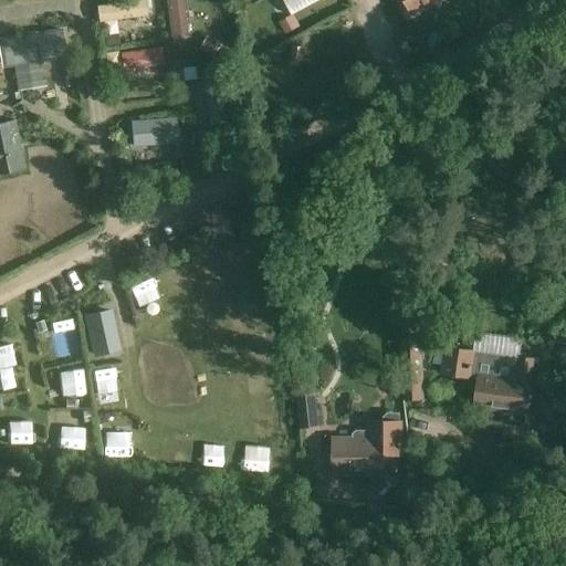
[(184,0),(166,0),(173,44),(190,42),(184,0)]
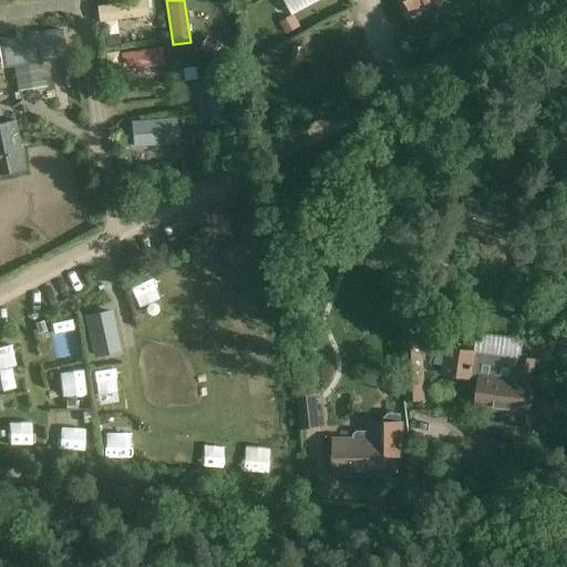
[(284,0),(292,16),(320,0),(284,0)]
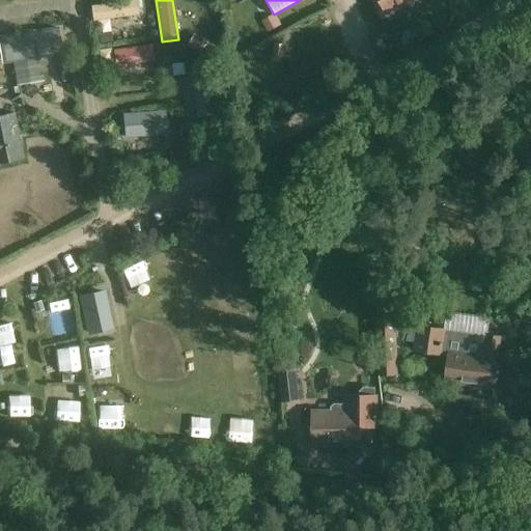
[(378,0),(385,12),(408,0),(378,0)]
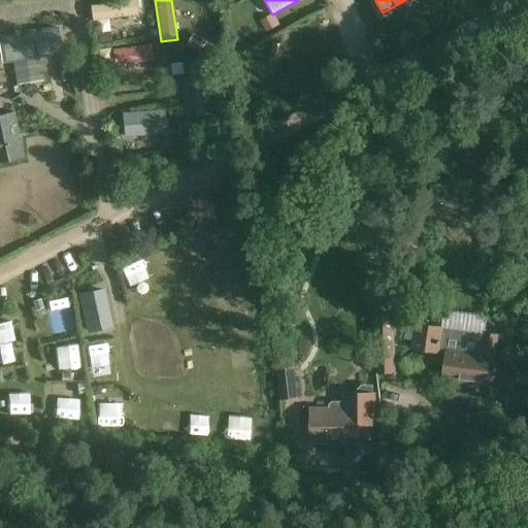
[(134,2),(91,7),(93,26),(137,21),(134,2)]
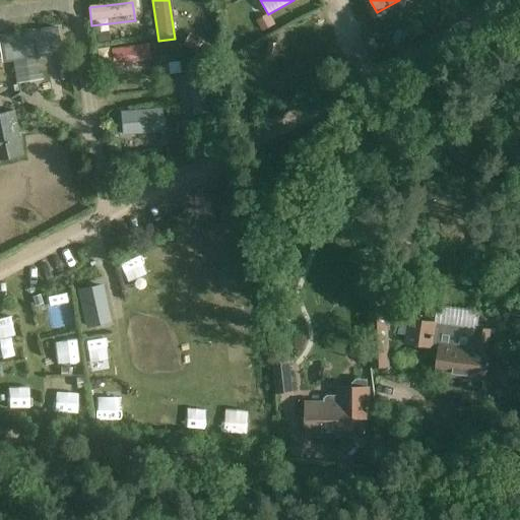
[(38,57),(61,54),(57,28),(0,38),(0,60),(0,63),(13,61),(16,79),(41,75),(38,57)]
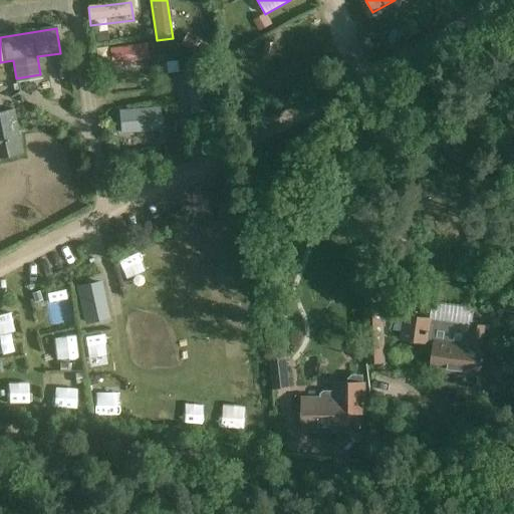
[(146,46),(110,49),(111,66),(148,62),(146,46)]
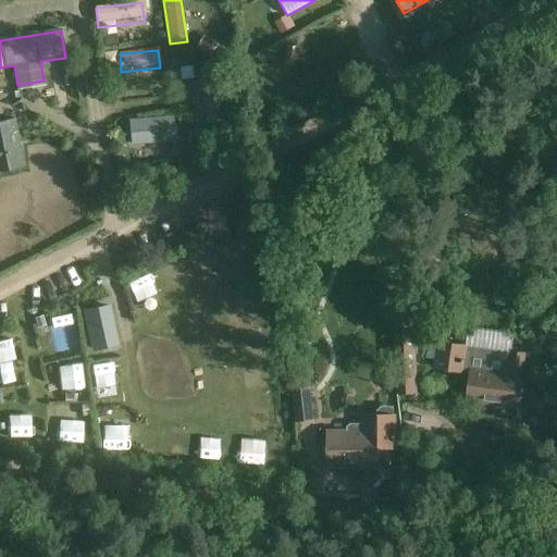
[(201,86),(207,130),(227,126),(222,84),(201,86)]
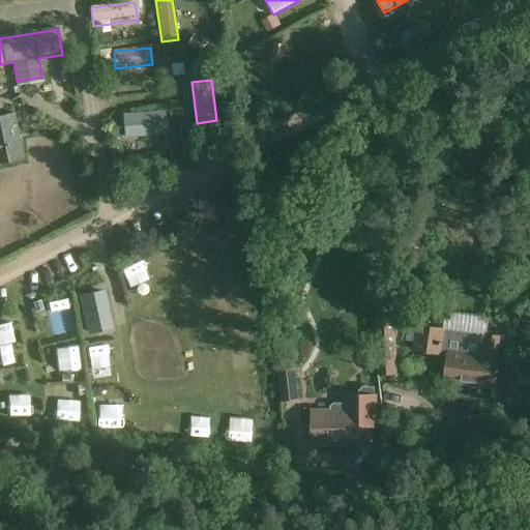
[(0,163),(23,157),(13,114),(0,116),(0,163)]
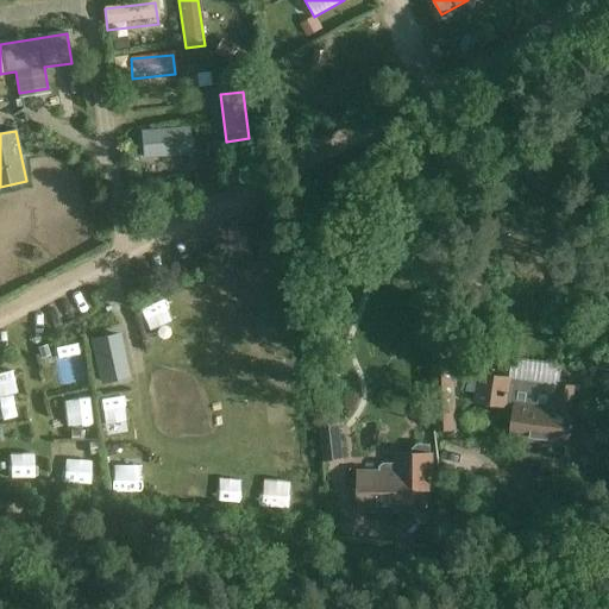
[(189,135),(142,137),(143,162),(190,159),(189,135)]
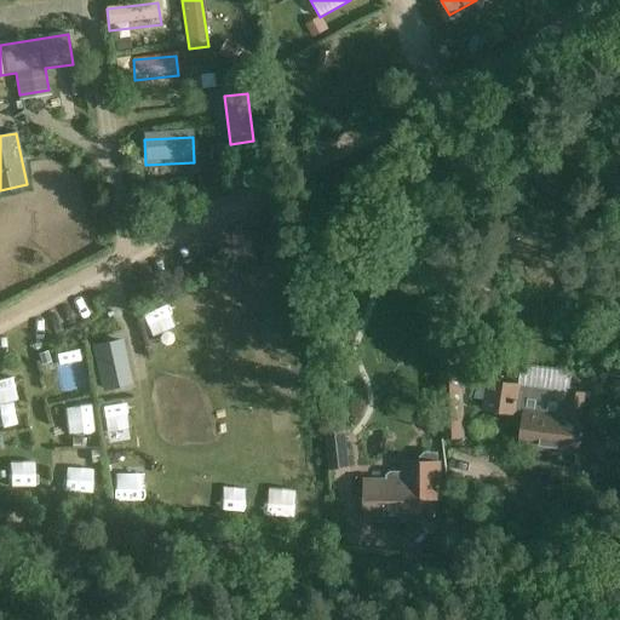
[(184,310),(184,325),(202,326),(204,310),(184,310)]
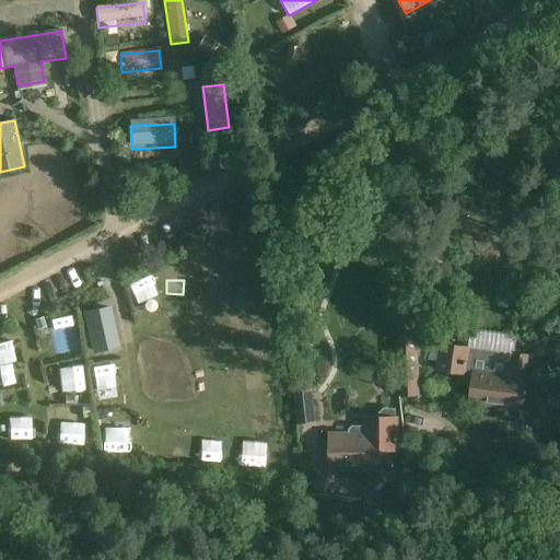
[(133,306),(154,302),(151,286),(130,290),(133,306)]
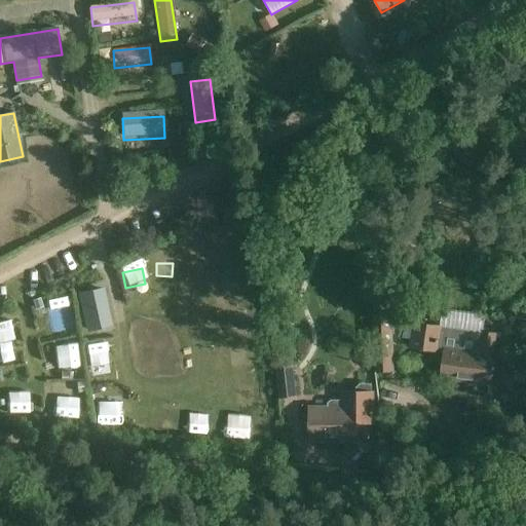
[(232,289),(210,295),(218,324),(240,317),(232,289)]
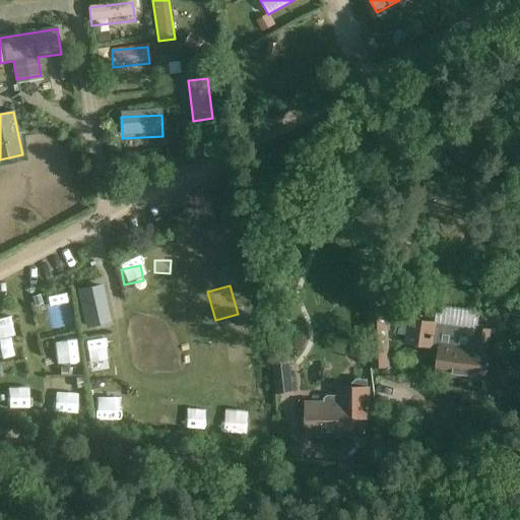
[(101,290),(81,295),(88,326),(108,321),(101,290)]
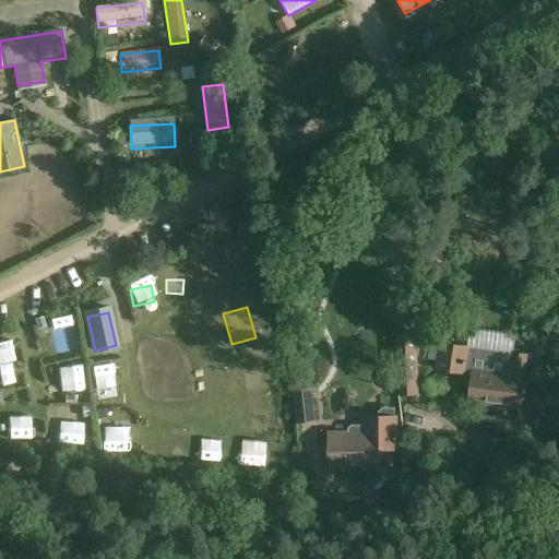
[(73,314),(51,320),(55,331),(76,325),(73,314)]
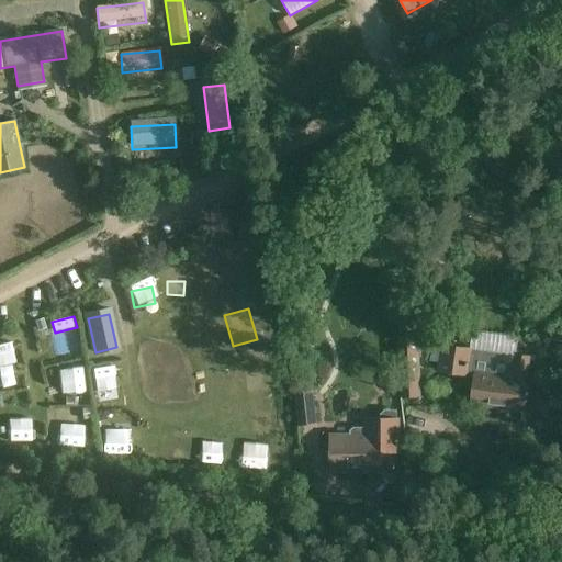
[(78,361),(77,333),(66,334),(67,362),(78,361)]
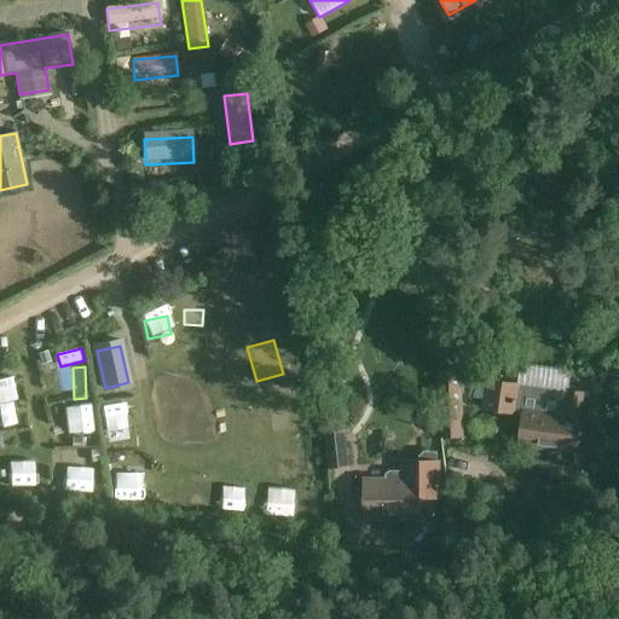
[(461,369),(438,370),(440,438),(464,437),(461,369)]
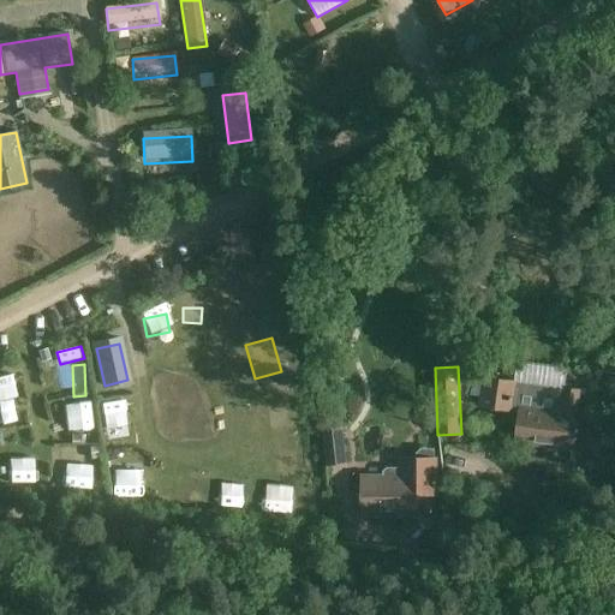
[(485,378),(482,406),(493,407),(521,412),(517,441),(572,449),(579,390),(496,380),(485,378)]
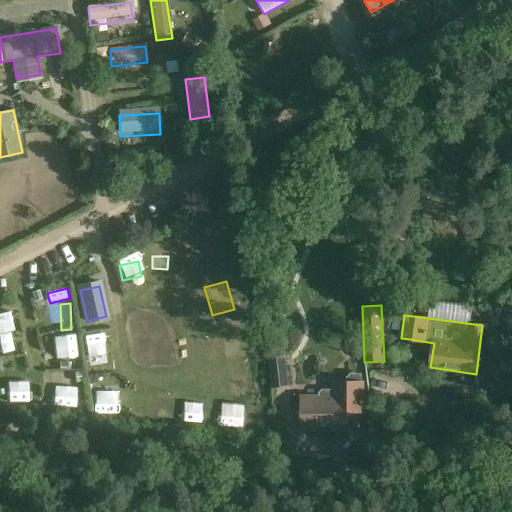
[(11,316),(0,317),(0,331),(13,329),(11,316)]
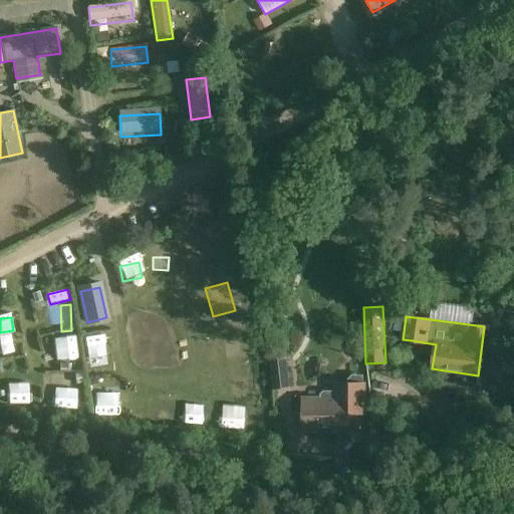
[(68,360),(76,359),(73,333),(65,333),(68,360)]
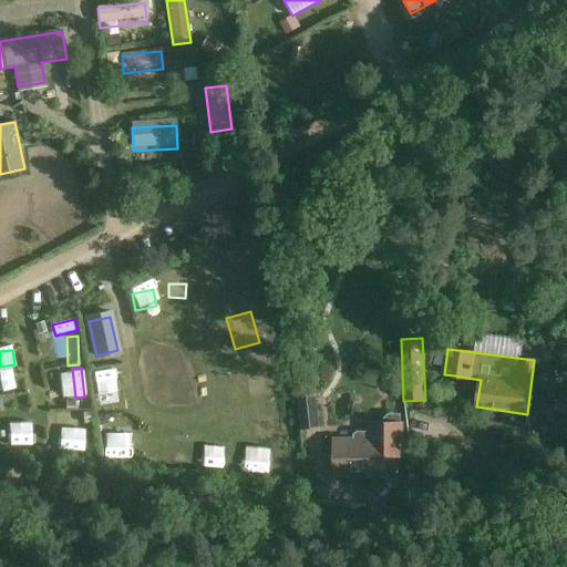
[(16,385),(1,387),(2,402),(17,401),(16,385)]
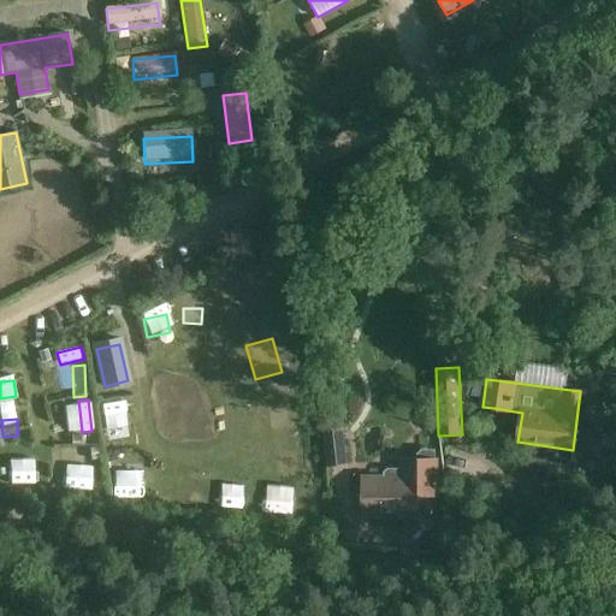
[(117,421),(102,424),(107,450),(122,446),(117,421)]
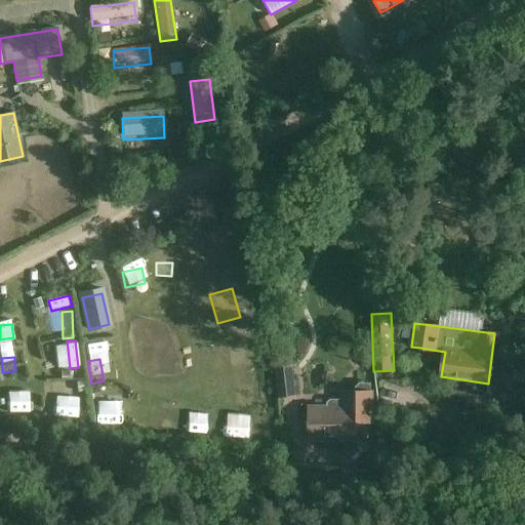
[(296,396),(292,364),(275,366),(279,398),(296,396)]
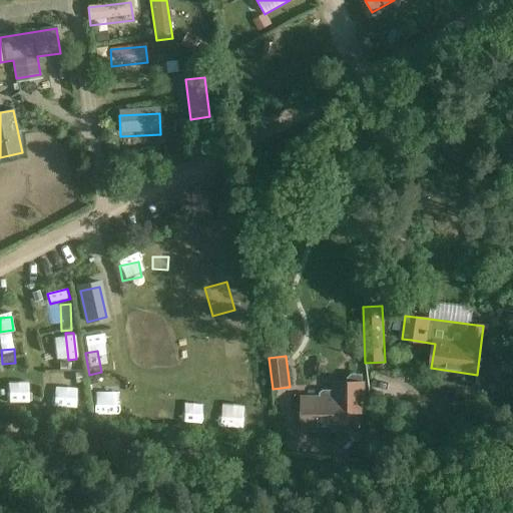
[(73,396),(83,395),(80,372),(71,374),(73,396)]
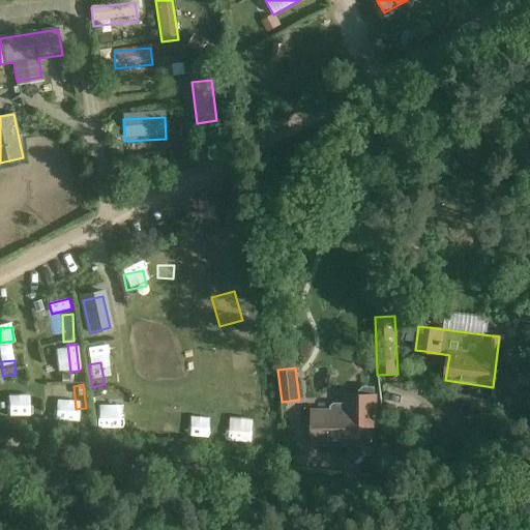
[(28,392),(10,392),(10,403),(28,403),(28,392)]
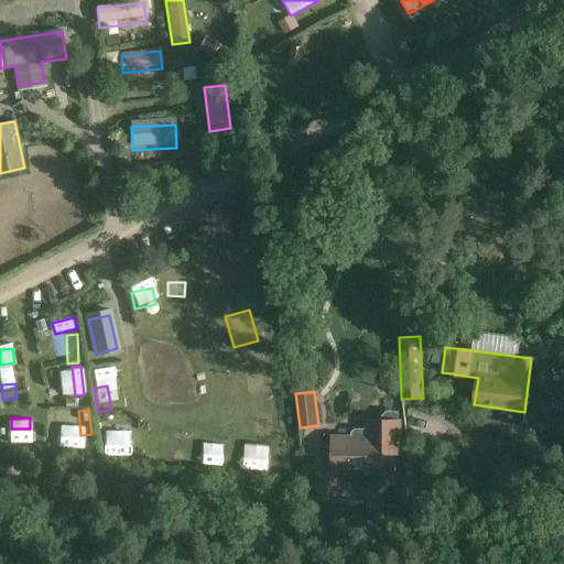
[(351,440),(332,440),(332,473),(383,473),(383,449),(399,449),(399,421),(367,421),(367,429),(355,429),(351,433),(351,440)]
